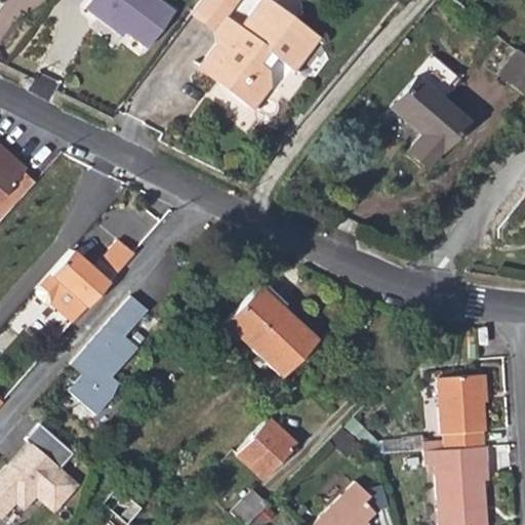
[(176,8),(164,0),(89,0),(85,7),(98,16),(102,12),(126,31),(147,47),(176,8)]
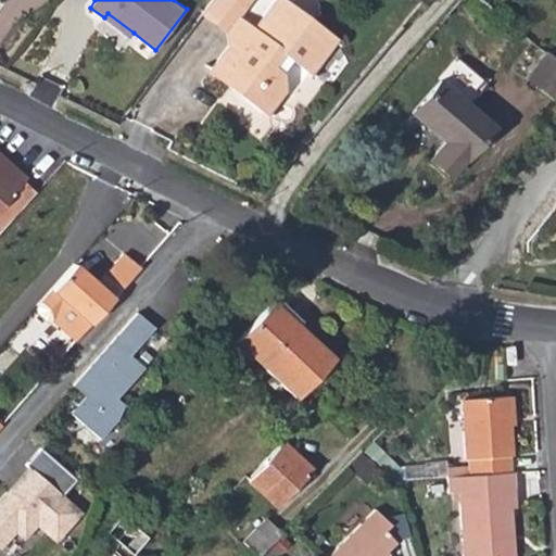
[(257,0),(216,0),(206,14),(229,32),(230,47),(211,73),(272,117),(289,92),(288,74),(295,62),(314,76),(341,39),(287,0),(279,0),(258,27),(245,17),(257,0)]
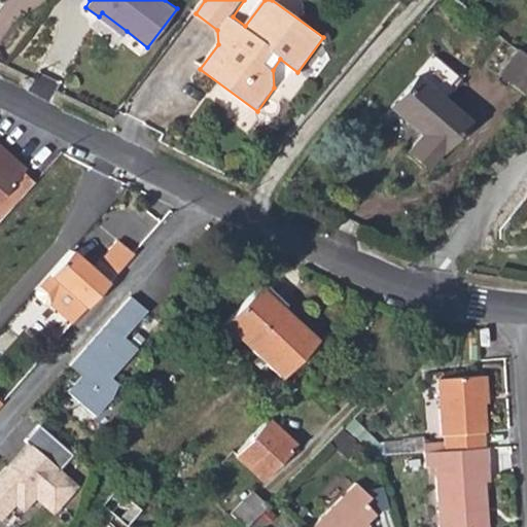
[(123,36),(127,31),(102,12),(99,16),(123,36)]
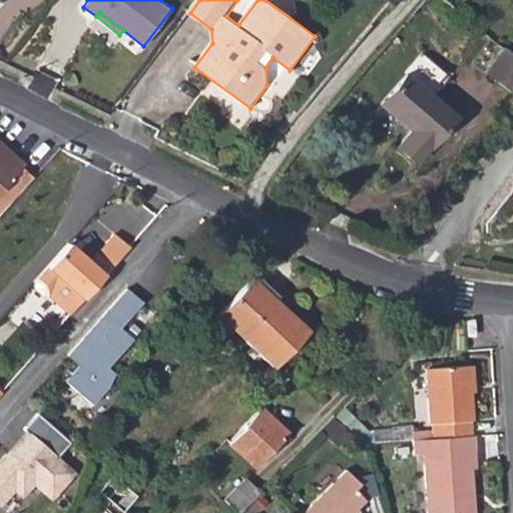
[(512,51),(505,46),(489,68),(502,78),(512,63),(512,51)]
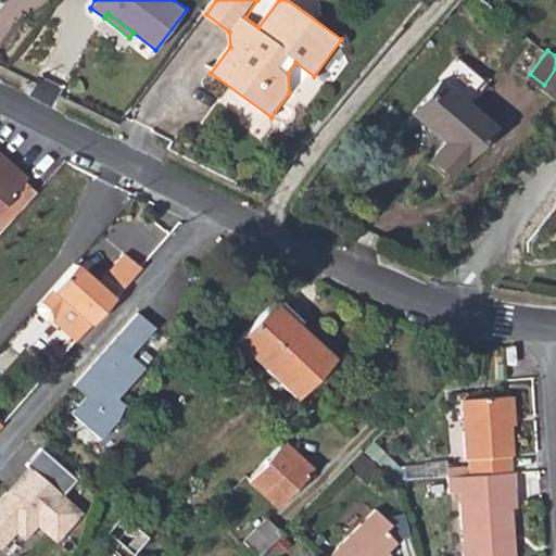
[(444,180),(488,128),(434,84),(406,117),(438,144),(425,163),(444,180)]
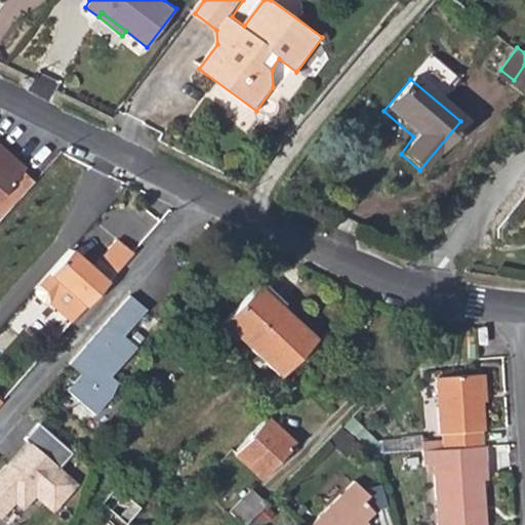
[(25,168),(0,146),(0,217),(8,208),(33,183),(22,171),(25,168)]
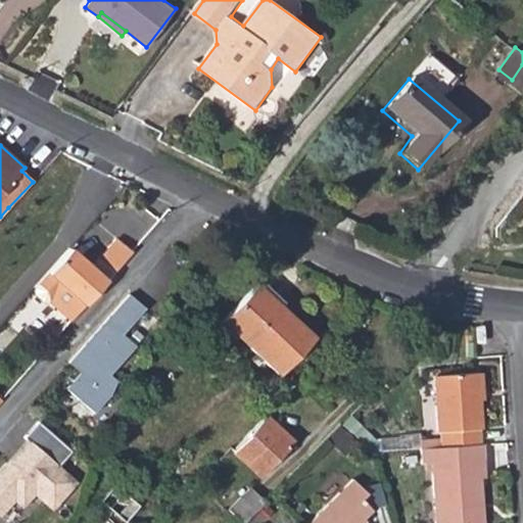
[(50,245),(8,207),(0,217),(0,267),(16,283),(50,245)]
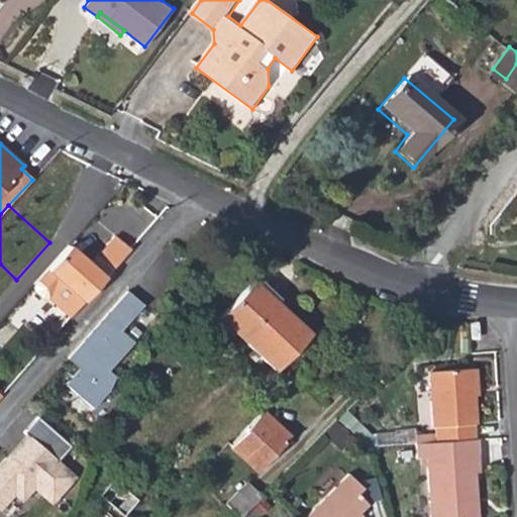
[(129,250),(115,238),(88,266),(68,246),(33,284),(33,292),(41,299),(50,300),(69,318),(129,250)]
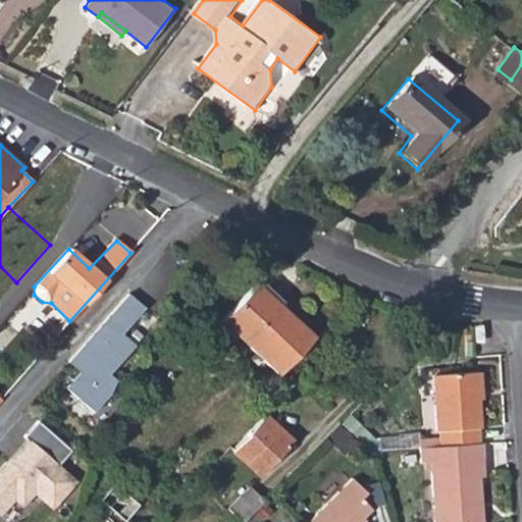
[(312,336),(255,283),(220,320),(277,373),(312,336)]
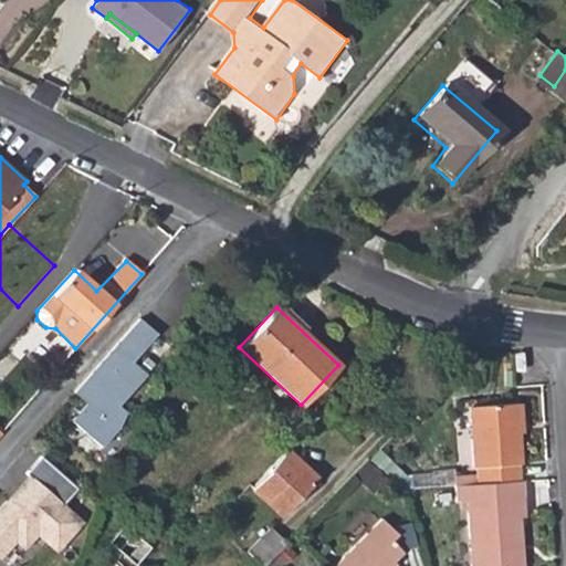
[(146,312),(82,385),(94,396),(79,413),(108,439),(125,421),(122,418),(133,405),(126,398),(153,367),(138,355),(164,327),(146,312)]
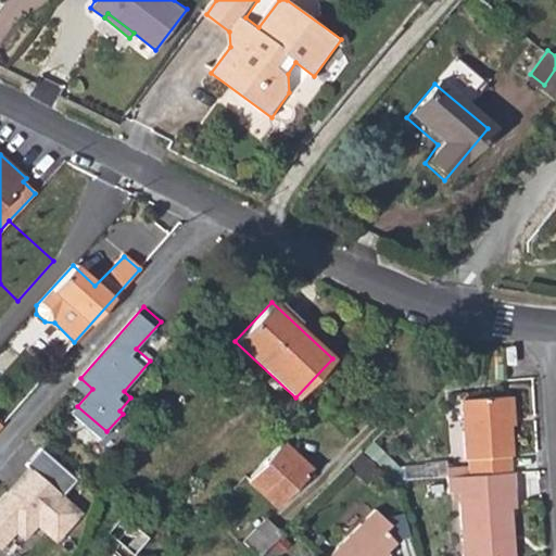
[(52,348),(39,361),(50,369),(62,356),(52,348)]
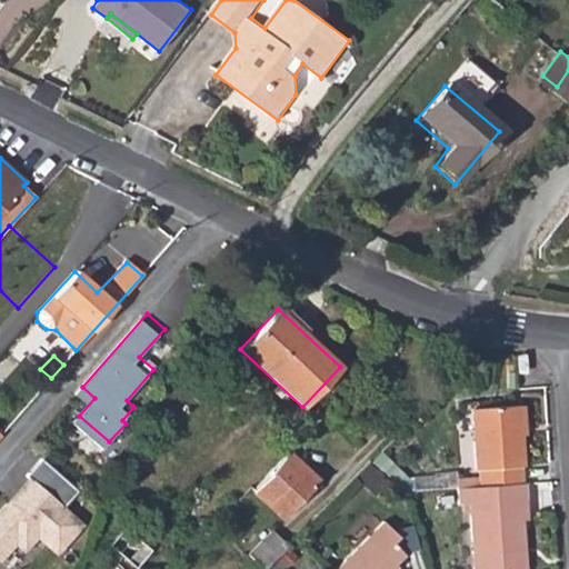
[(523,371),(522,357),(512,358),(513,372),(523,371)]
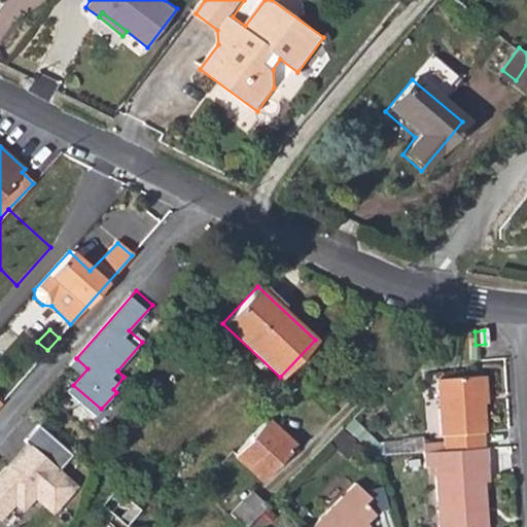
[(424,440),(425,450),(486,446),(484,430),(487,430),(483,375),(441,378),(443,432),(446,433),(446,438),(424,440)]
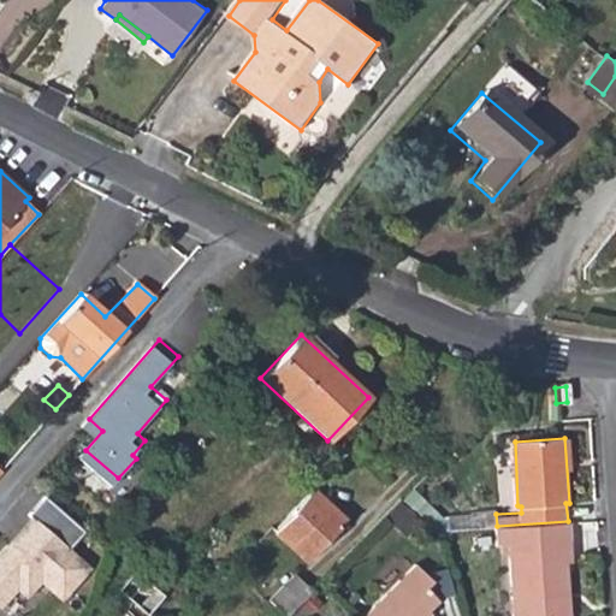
[(15,538),(0,552),(0,594),(5,599),(22,580),(31,588),(45,573),(66,592),(94,562),(76,545),(93,527),(51,490),(34,509),(37,513),(43,517),(19,543),(15,538)]
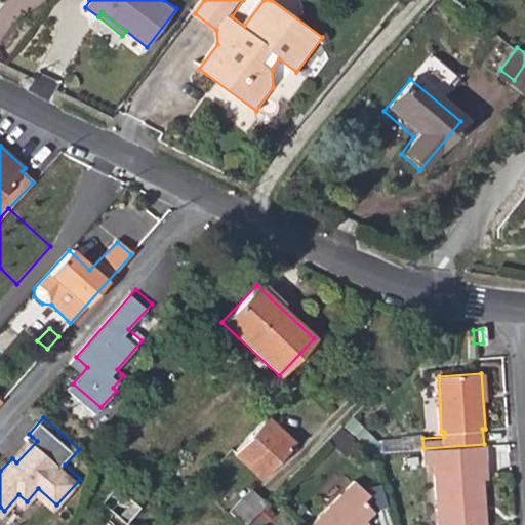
[(292,446),(264,419),(236,451),(264,477),(292,446)]
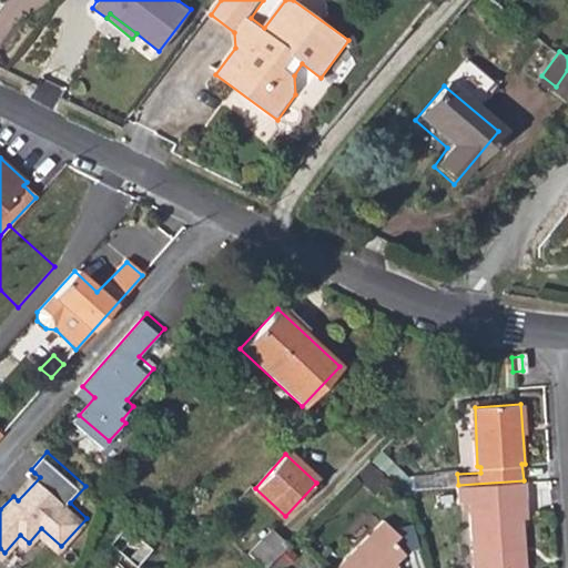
[(13,496),(18,500),(40,477),(34,473),(13,496)]
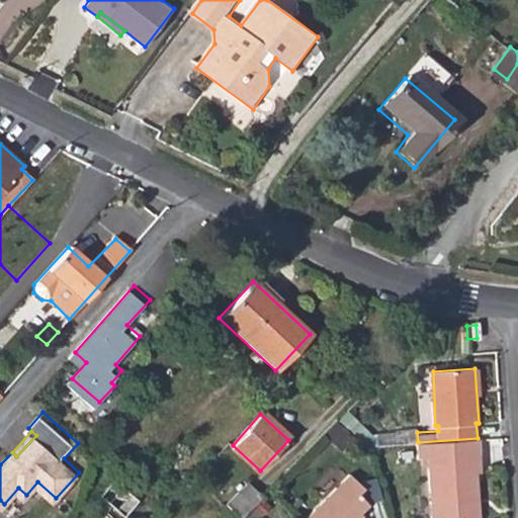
[(482,469),(481,438),(478,438),(418,442),(418,457),(430,457),(433,517),(482,517),(478,469),(482,469)]
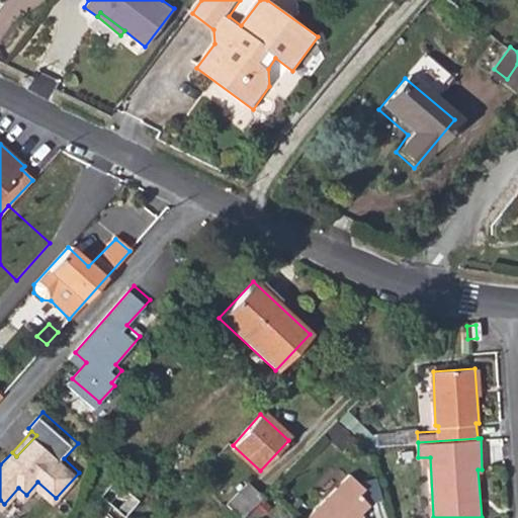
[(348,472),(301,517),(360,517),(363,516),(360,513),(368,504),(358,493),(364,487),(348,472)]
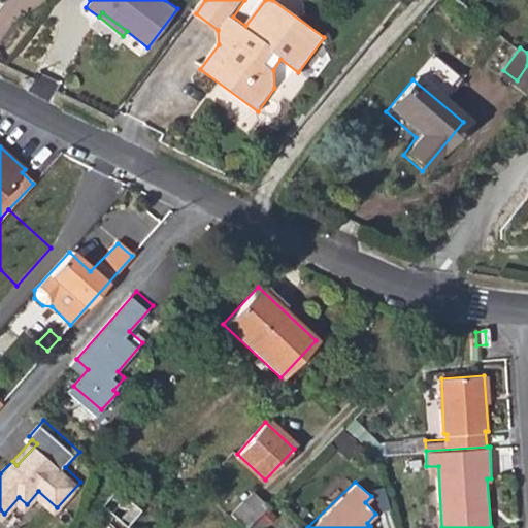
[(142,509),(117,487),(102,503),(116,516),(127,527),(142,509)]
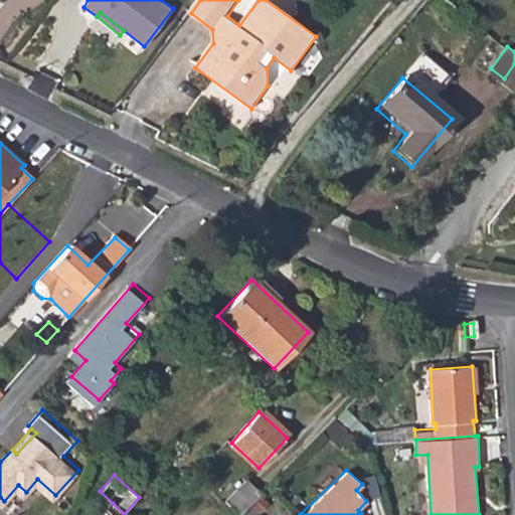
[(263,493),(247,479),(226,501),(241,514),(263,493)]
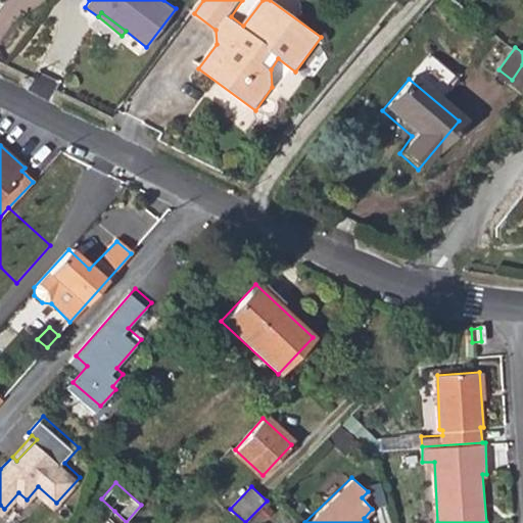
[(127,522),(126,522),(114,511),(102,522),(127,522)]
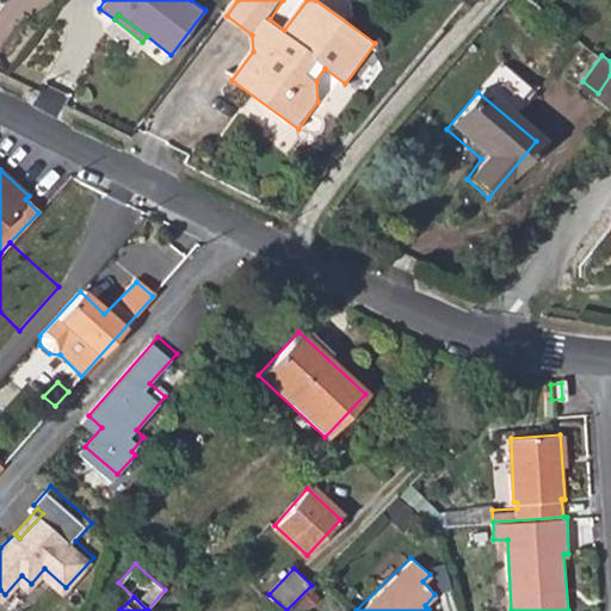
All buildings are outlined.
